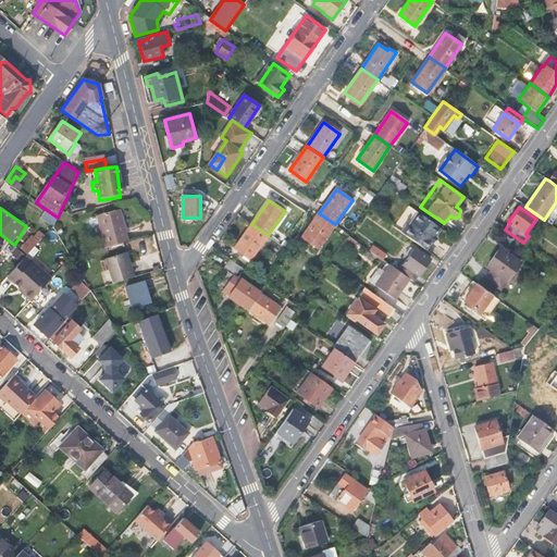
[(47,210),(41,219),(53,227),(58,218),(47,210)]
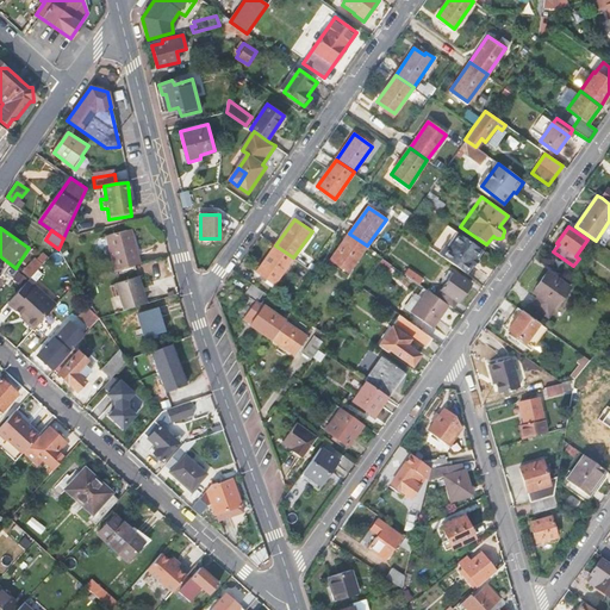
[(107,237),(116,272),(141,266),(131,230),(107,237)]
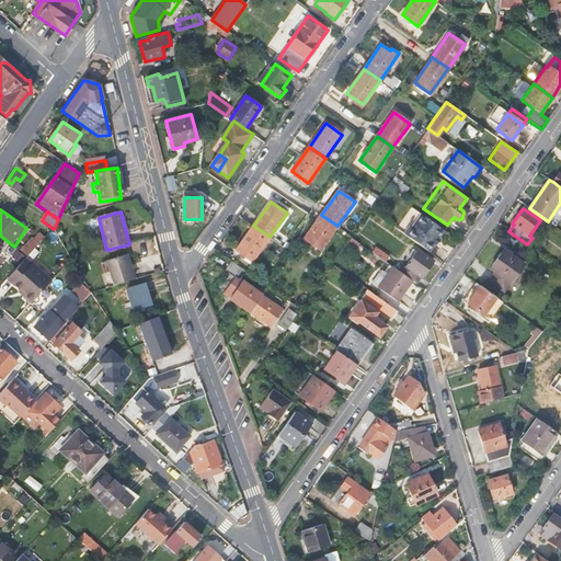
[(407,226),(401,233),(427,252),(443,230),(420,214),(410,227),(407,226)]
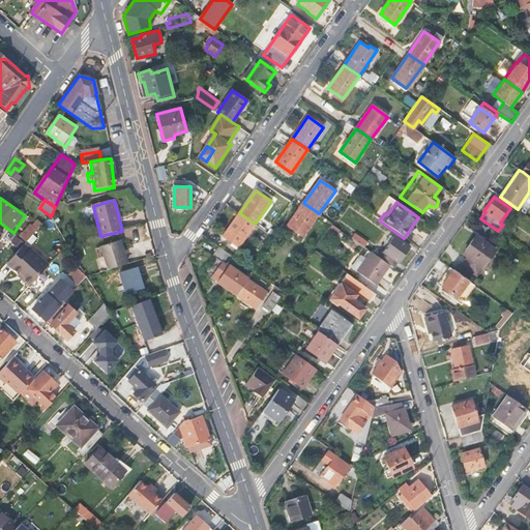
[(303,203),(288,226),(302,236),(319,213),(303,203)]
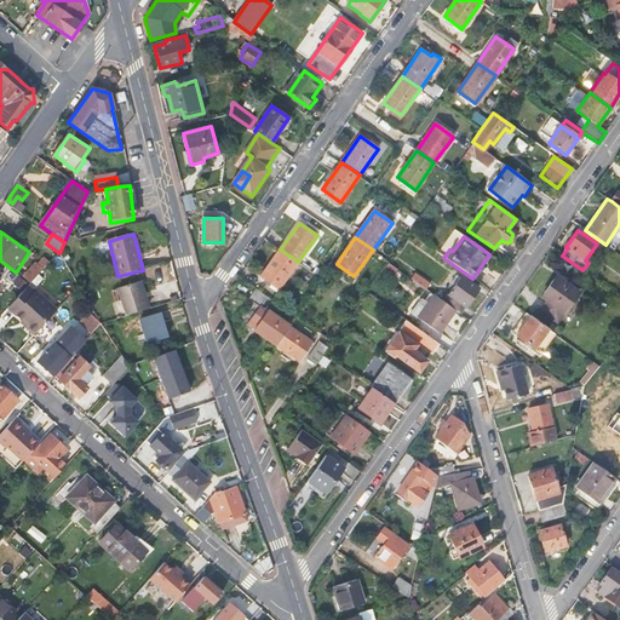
[(280,250),(262,276),(280,288),(298,262),(280,250)]
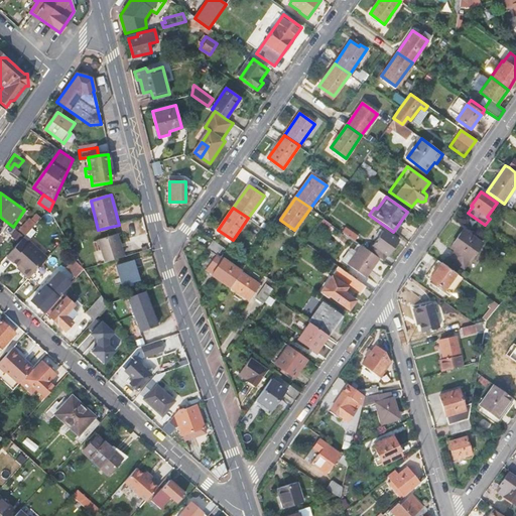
[(30,219),(19,231),(26,236),(42,219),(37,215),(31,221),(30,219)]
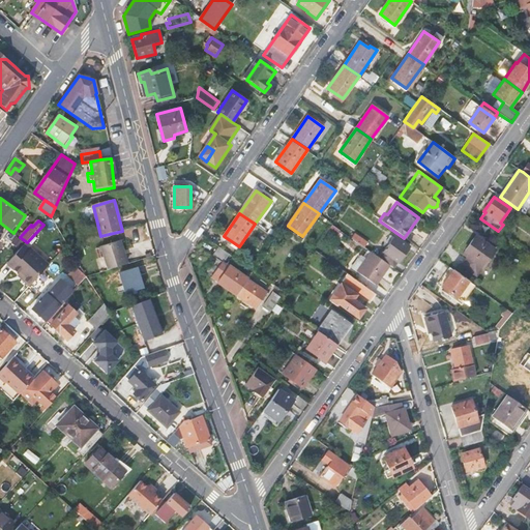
[(350,238),(362,246),(365,242),(353,234),(350,238)]
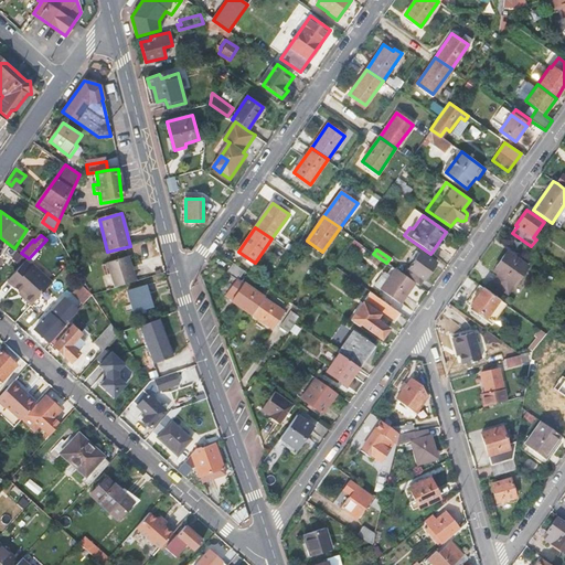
[(418,253),(403,275),(414,283),(417,286),(420,281),(434,264),(418,253)]
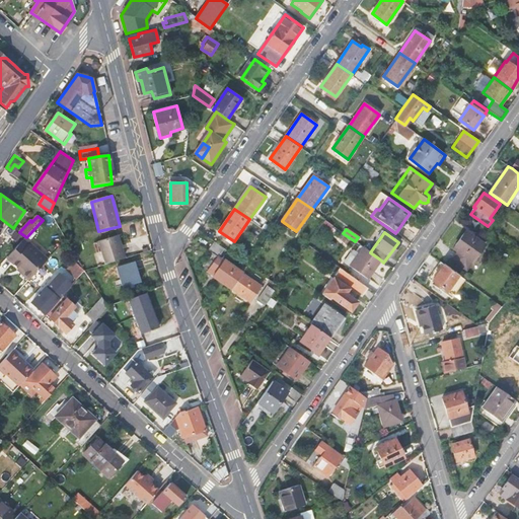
[(458,253),(453,261),(466,271),(485,245),(465,232),(453,249),(458,253)]
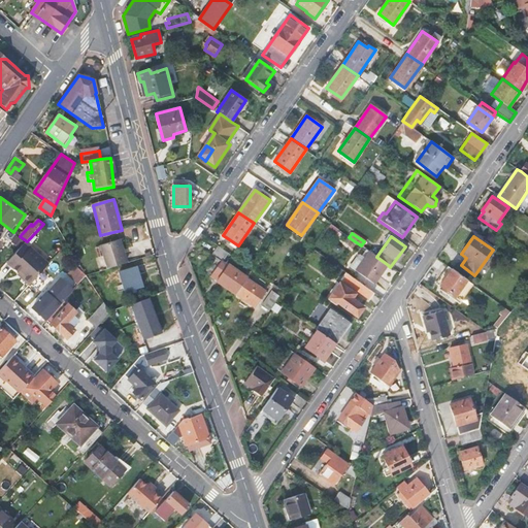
[(99,249),(106,270),(124,265),(117,242),(99,249)]
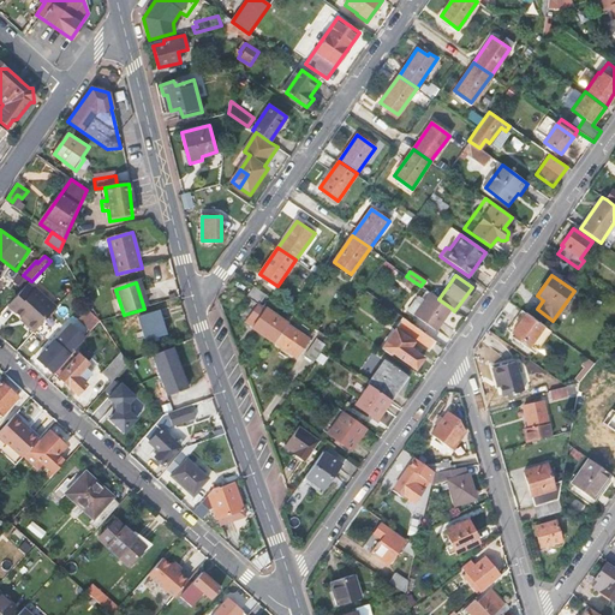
[(246,316),(254,321),(251,324),(273,340),(286,322),(258,304),(266,293),(254,285),(246,296),(256,303),(246,316)]
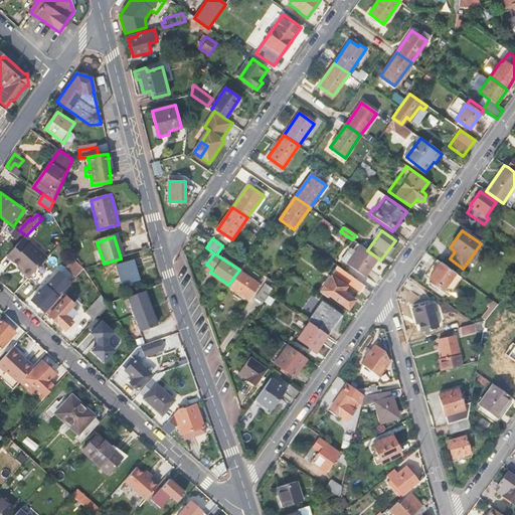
[(23,239),(8,256),(20,269),(21,267),(24,271),(22,273),(29,279),(47,259),(30,242),(28,244),(23,239)]
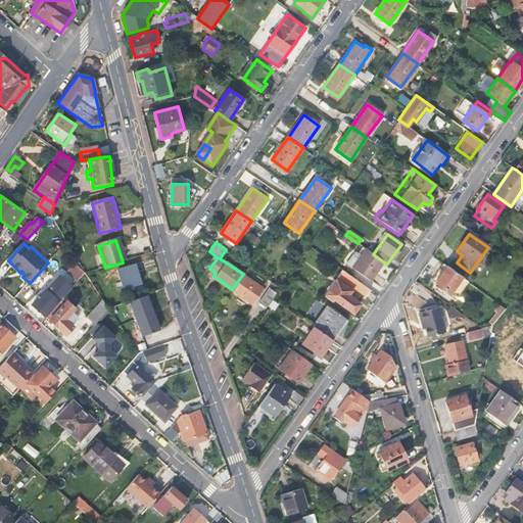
[(373,254),(365,249),(351,268),(369,281),(383,262),(373,254)]
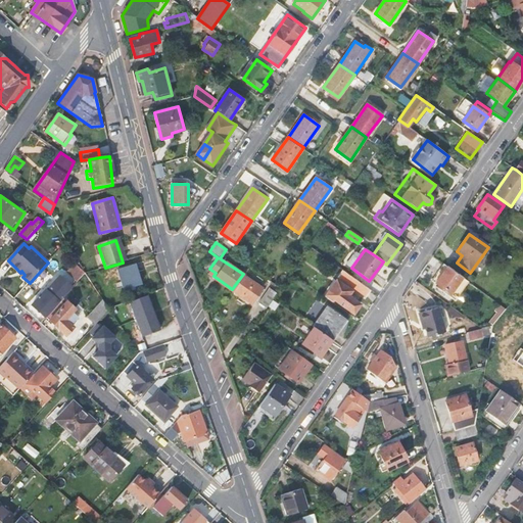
[(81,280),(86,274),(80,265),(74,269),(81,280)]
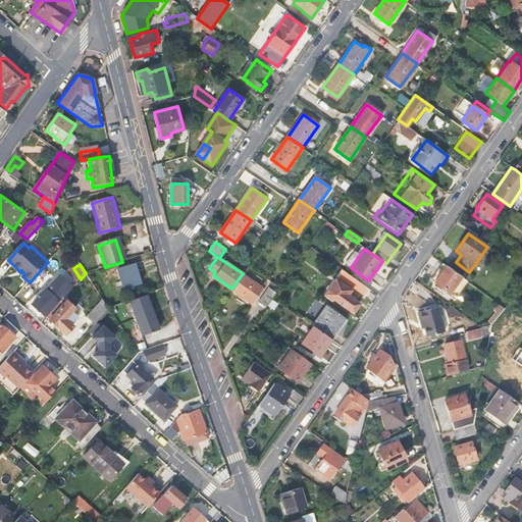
[(136,264),(118,270),(125,291),(142,284),(136,264)]
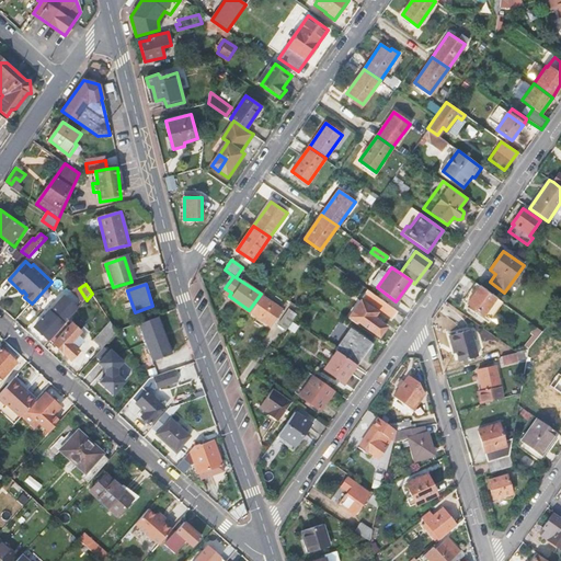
[(480,286),(468,304),(484,317),(491,321),(495,313),(503,304),(480,286)]
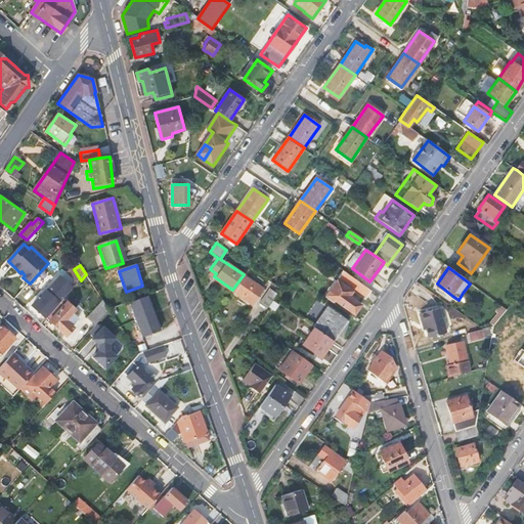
[(337,277),(365,297),(369,291),(368,290),(348,275),(342,271),(337,277)]
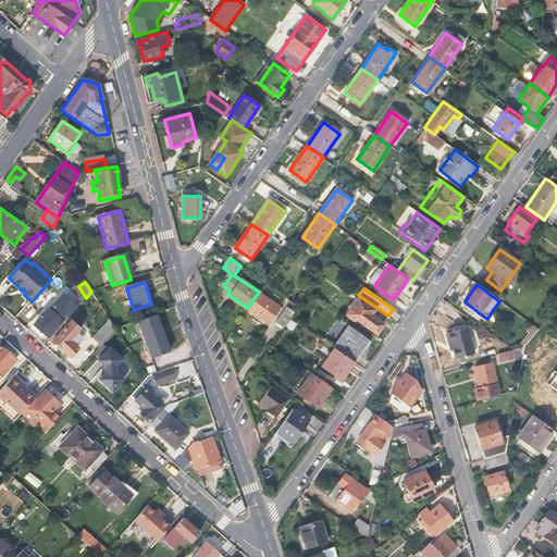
[(259,292),(247,308),(267,322),(277,306),(259,292)]
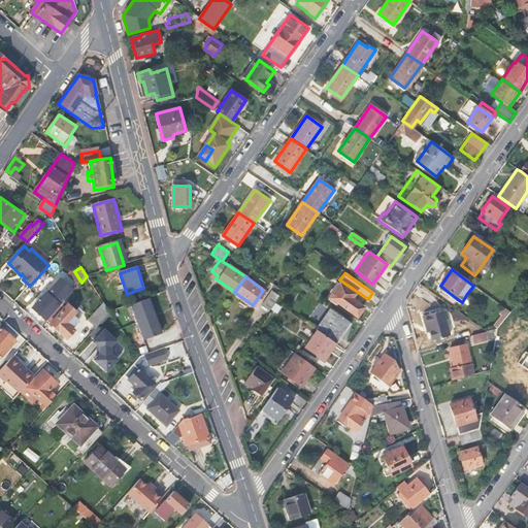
[(44,296),(33,308),(46,321),(64,301),(72,293),(60,281),(45,296),(44,296)]
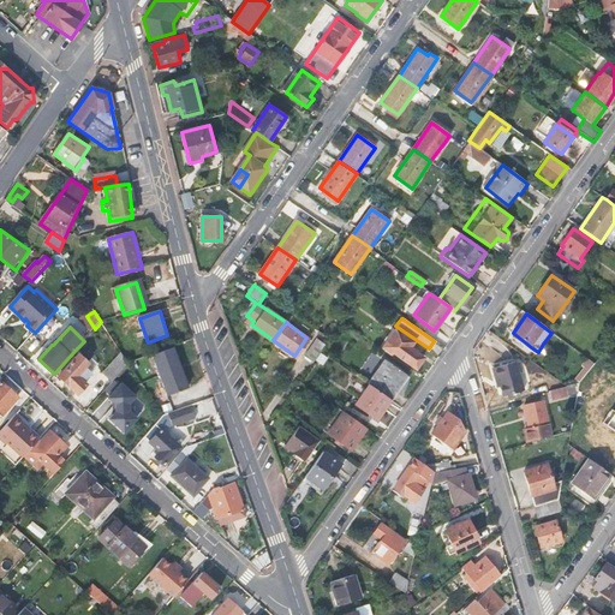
[(395,329),(382,348),(389,354),(392,352),(415,369),(422,358),(408,348),(413,342),(395,329)]
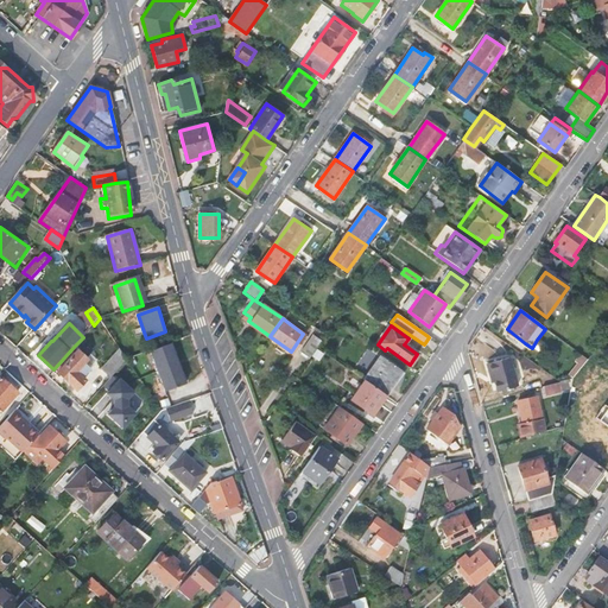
[(311,334),(299,350),(308,358),(315,346),(320,340),(311,334)]
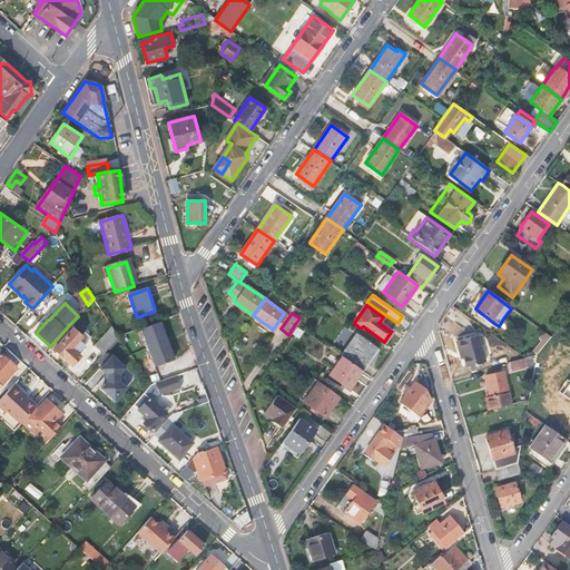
[(176,360),(161,322),(141,330),(157,367),(176,360)]
